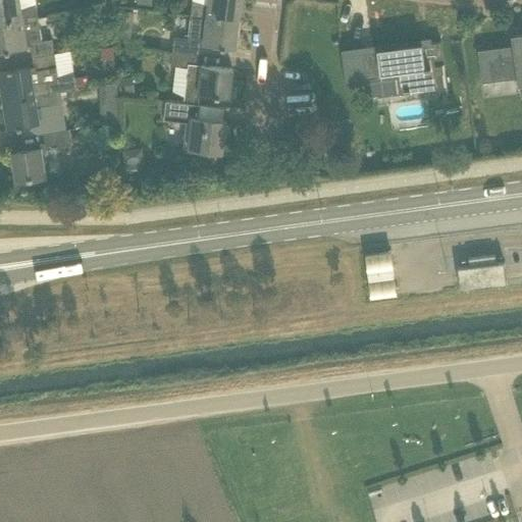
[(21,10),(18,0),(0,0),(0,23),(39,17),(37,7),(21,10)]
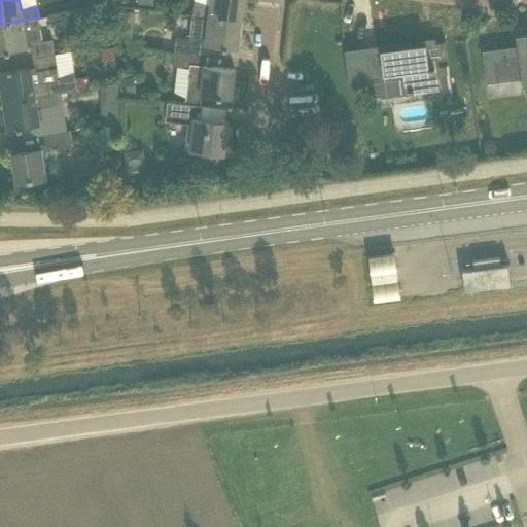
[(194,15),(240,21),(242,0),(211,0),(211,5),(195,3),(194,15)]
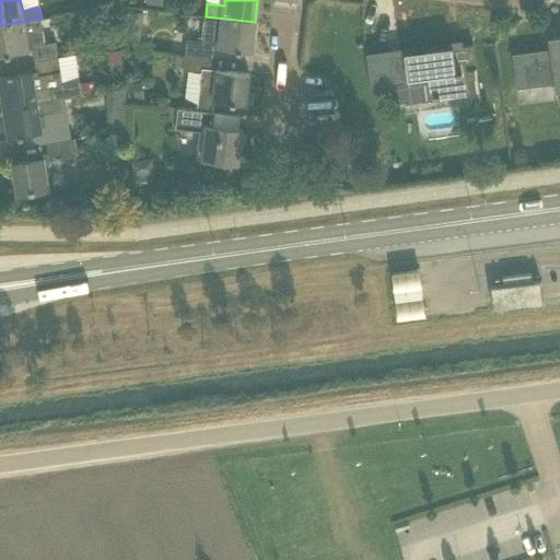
[(252,53),(255,22),(206,16),(203,42),(216,43),(216,44),(220,45),(220,48),(237,50),(236,53),(242,54),(242,51),(252,53)]
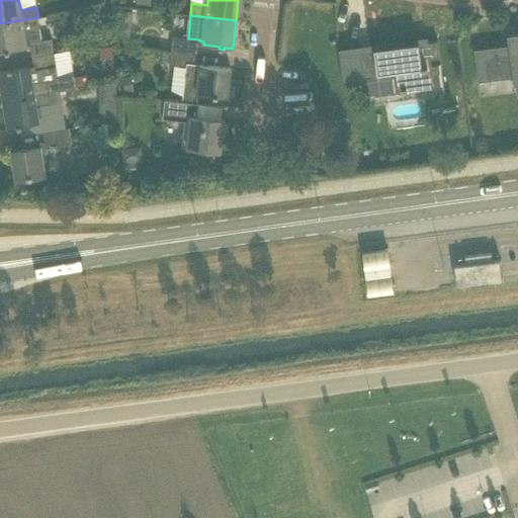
[(42,40),(38,17),(0,23),(0,52),(5,51),(5,53),(10,53),(9,51),(27,48),(27,47),(30,46),(32,56),(55,53),(53,38),(42,40)]
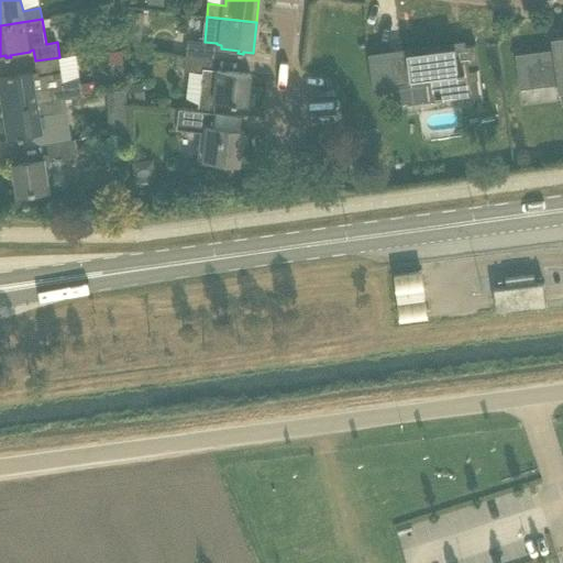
[(125,30),(124,43),(141,44),(142,32),(125,30)]
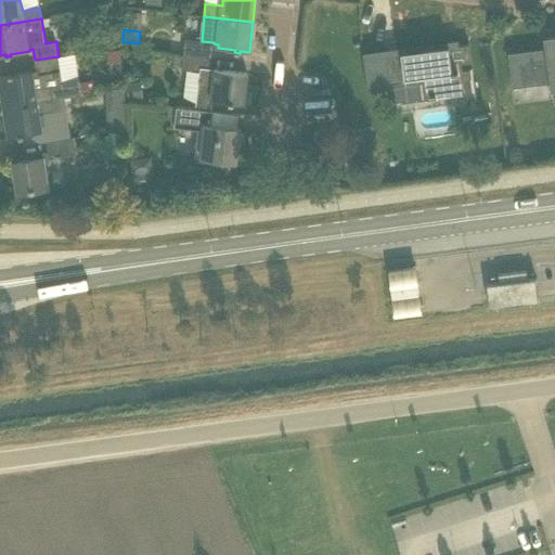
[(538,50),(507,54),(513,88),(550,84),(551,92),(554,91),(554,36),(543,38),(545,54),(538,55),(538,50)]
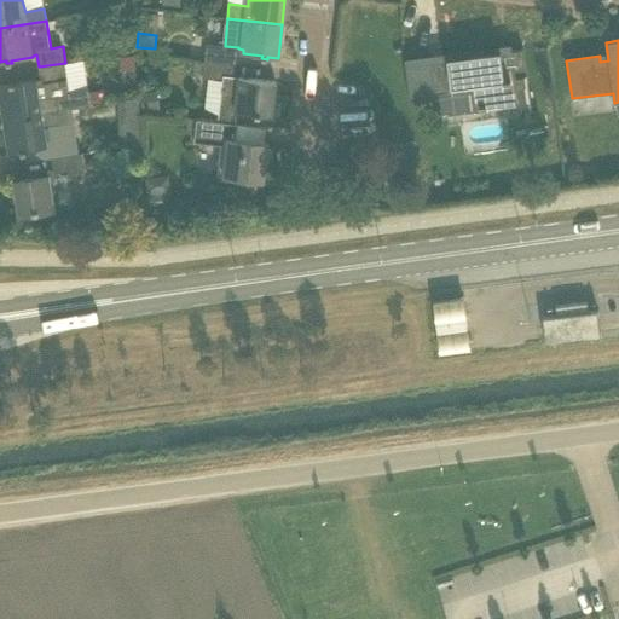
[(207,44),(204,61),(236,64),(238,48),(238,47),(225,46),(207,44)]
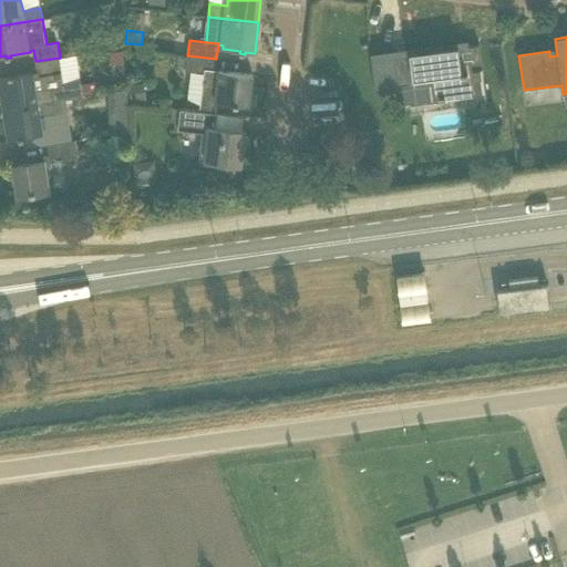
[(434,103),(440,102),(444,102),(444,101),(485,95),(482,71),(473,73),(472,65),(482,64),(478,45),(459,49),(457,43),(439,45),(440,51),(393,57),(398,90),(414,88),(414,86),(431,84),(434,103)]
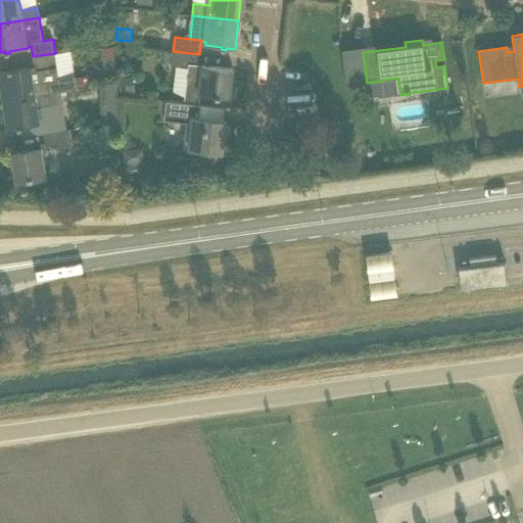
[(35,67),(13,70),(12,68),(8,69),(8,72),(0,73),(0,77),(4,101),(59,92),(78,89),(77,87),(76,78),(76,74),(70,50),(55,53),(33,56),(35,67)]
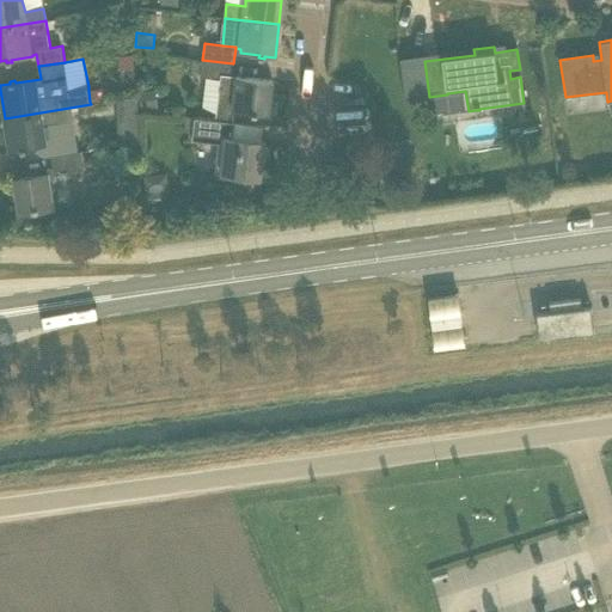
[(216,121),(232,122),(234,110),(252,112),(252,115),(257,116),(257,114),(269,115),(273,81),(237,75),(231,75),(233,63),(202,60),(201,73),(201,77),(221,79),(216,121)]
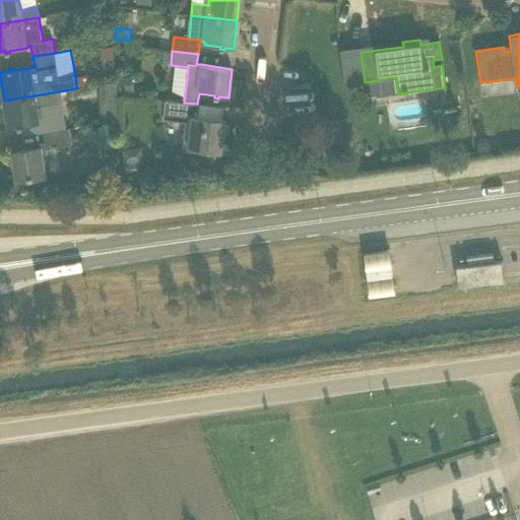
[(82,76),(75,77),(76,86),(84,85),(82,76)]
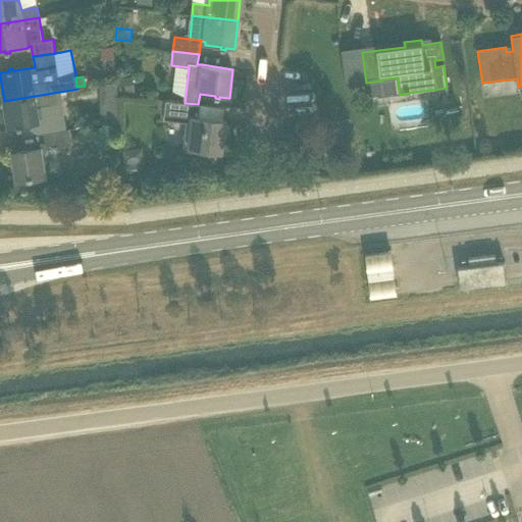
[(17,128),(20,128),(21,137),(43,134),(64,131),(60,104),(59,92),(4,101),(8,128),(17,127),(17,128)]
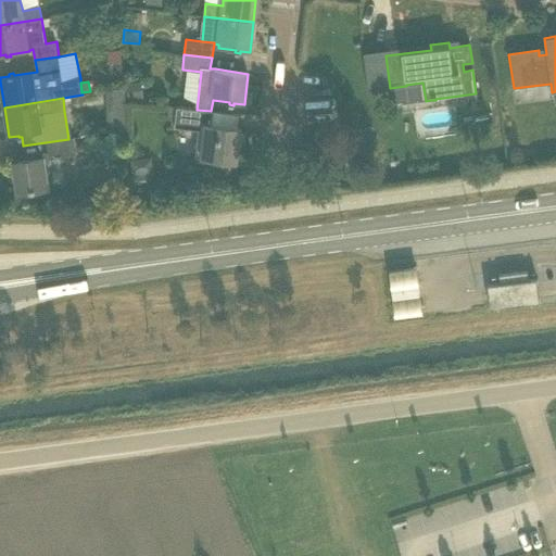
[(213,112),(211,111),(197,110),(176,106),(174,128),(198,131),(194,158),(201,158),(201,160),(237,164),(241,128),(212,125),(213,112)]
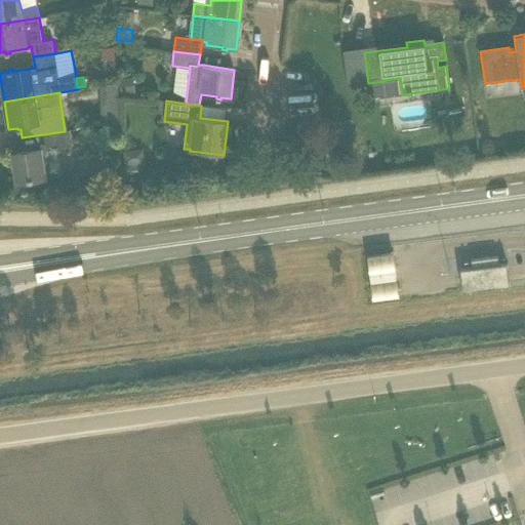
[(119,112),(102,113),(102,127),(120,125),(119,112)]
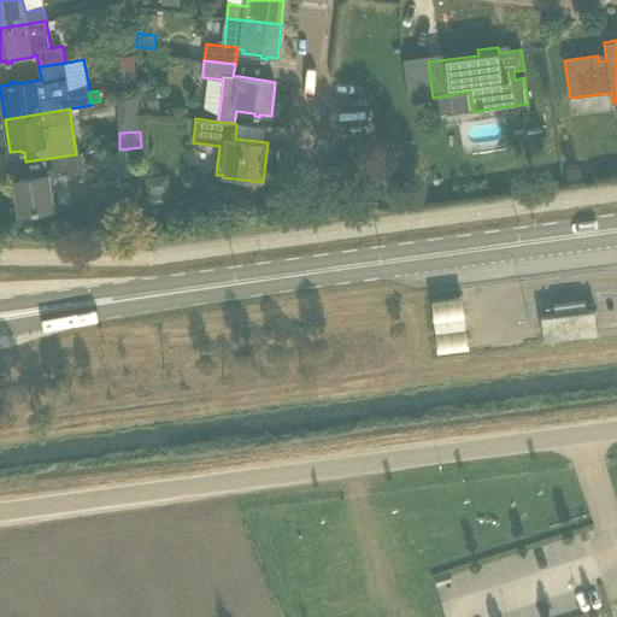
[(56,175),(15,181),(19,215),(53,209),(74,205),(69,174),(84,171),(82,153),(80,153),(76,154),(53,158),(56,175)]
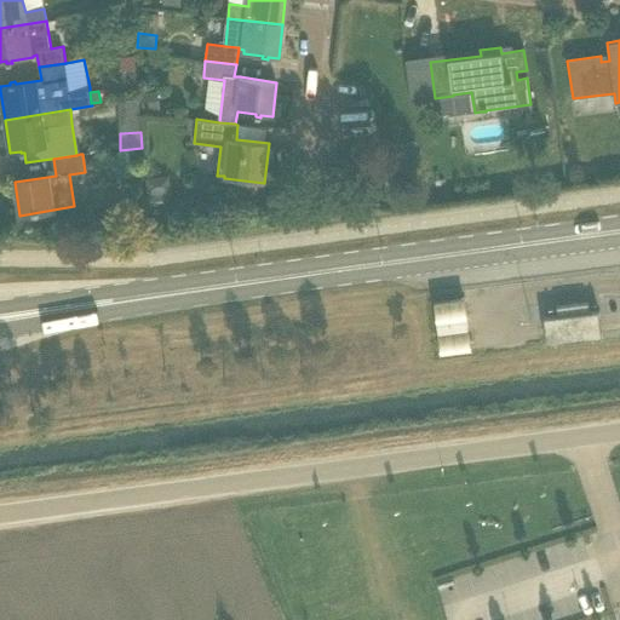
[(227,195),(239,197),(240,185),(228,183),(227,195)]
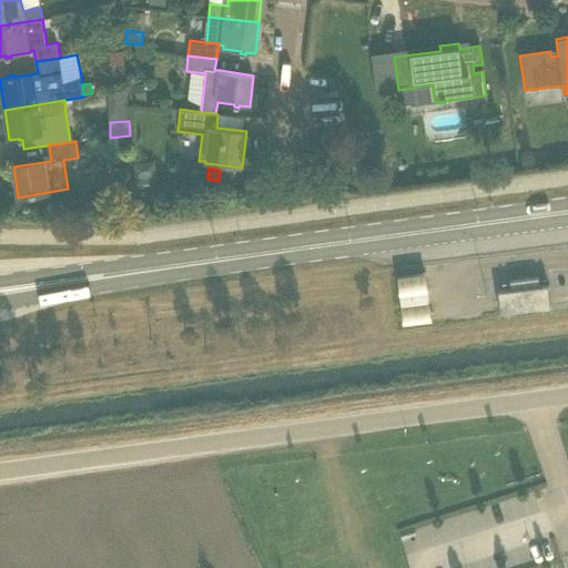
[(401,320),(430,315),(424,270),(394,274),(401,320)]
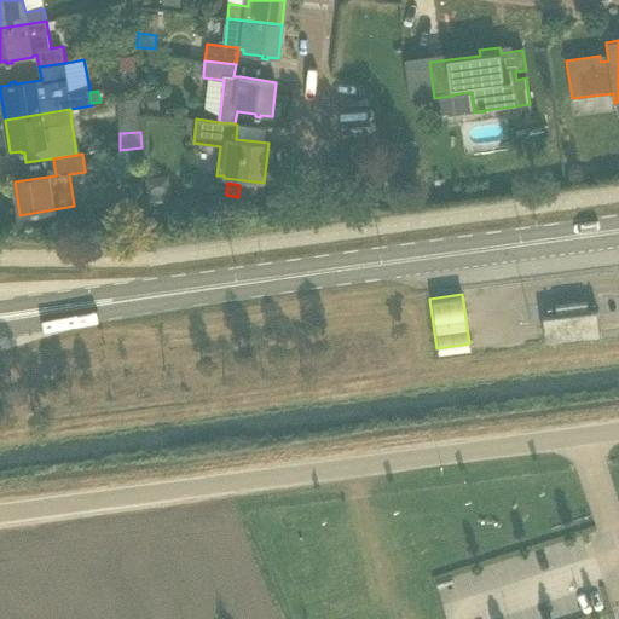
[(600,327),(597,311),(589,312),(588,302),(555,307),(556,317),(542,318),(544,335),(545,343),(601,337),(600,327)]
